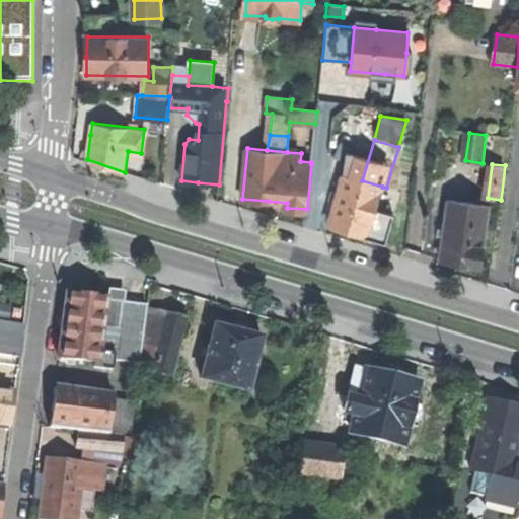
[(340,192),(336,203),(328,226),(352,233),(367,237),(374,212),(382,187),(362,180),(344,175),(340,192)]
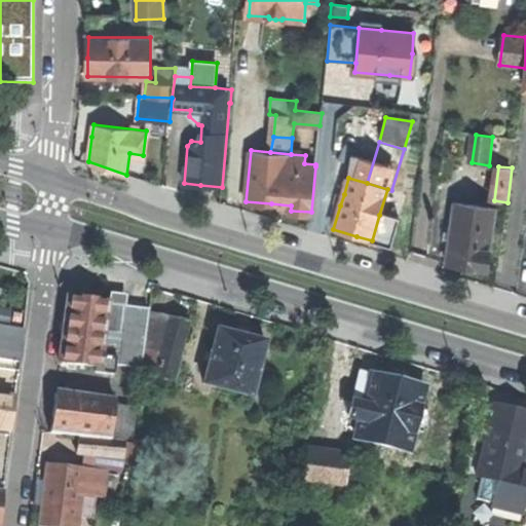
[(334,203),(340,205),(344,194),(338,192),(334,203)]
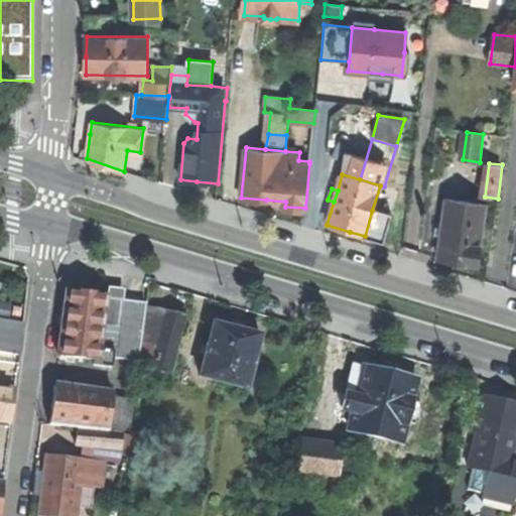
[(480,264),(489,204),(447,199),(438,258),(450,259),(480,264)]
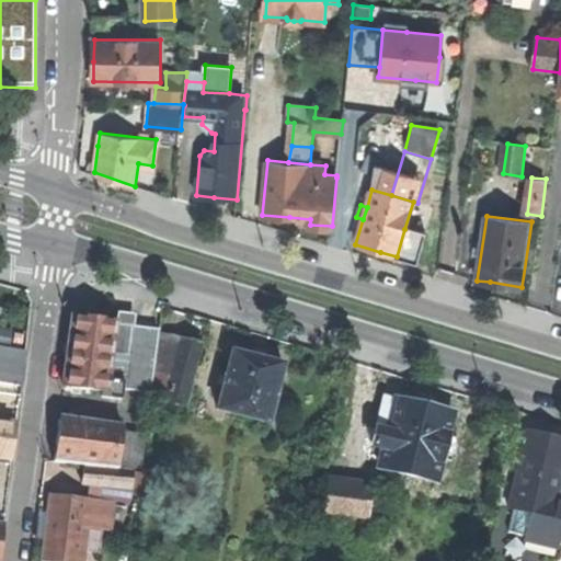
[(404,229),(397,256),(416,262),(424,235),(404,229)]
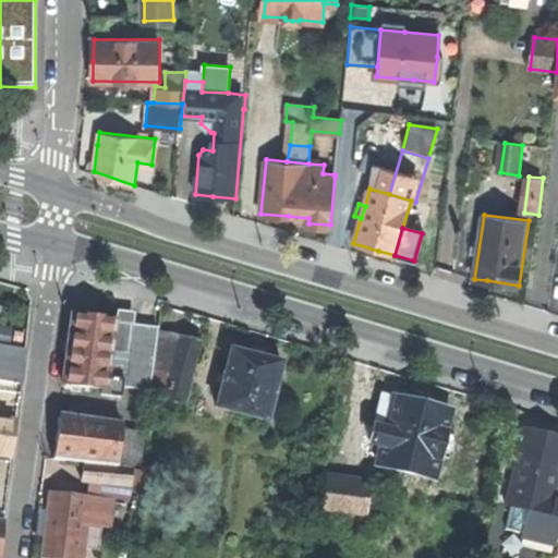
[(117,311),(116,320),(114,323),(133,326),(135,313),(117,311)]
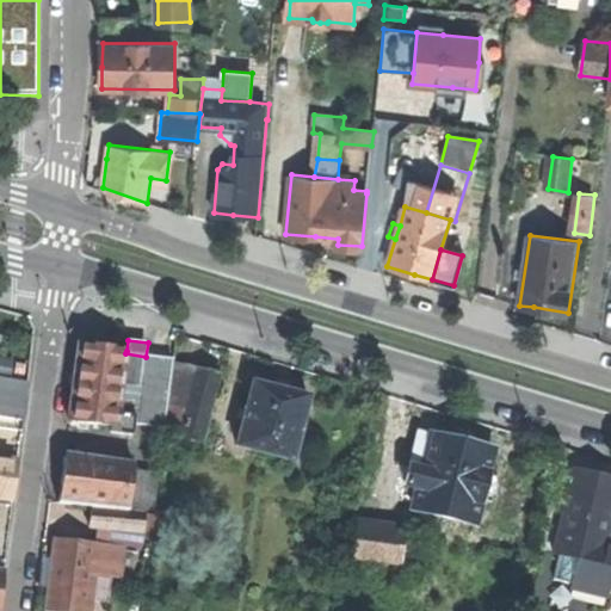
[(79,344),(75,377),(73,389),(72,402),(69,421),(111,426),(116,427),(125,353),(127,351),(79,344)]
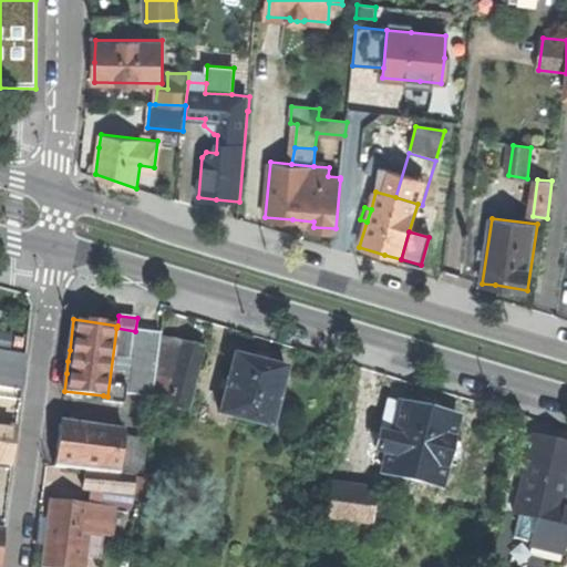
[(107,397),(103,395),(102,402),(122,404),(123,394),(152,399),(160,337),(160,334),(140,331),(135,331),(116,328),(107,397)]
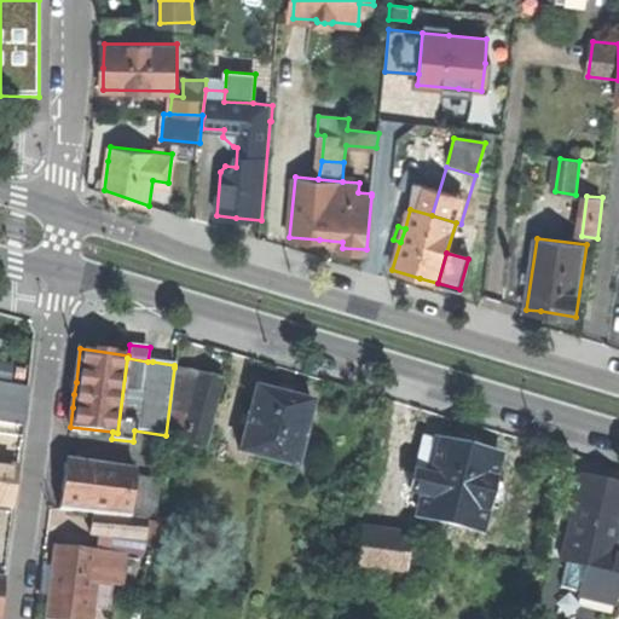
[(192,372),(174,368),(166,435),(175,437),(183,438),(187,422),(184,421),(185,415),(189,416),(197,382),(191,381),(192,372)]
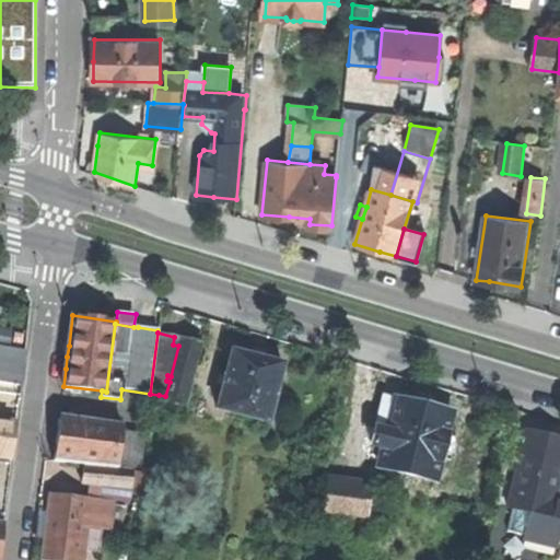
[(164,403),(183,408),(199,343),(181,339),(174,337),(173,345),(178,346),(171,376),(167,375),(166,381),(170,382),(165,396),(164,403)]
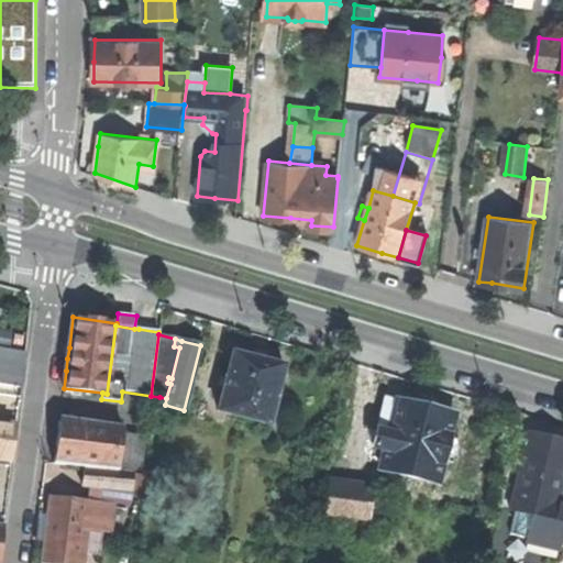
[(0,383),(22,387),(23,371),(25,351),(0,348),(0,383)]
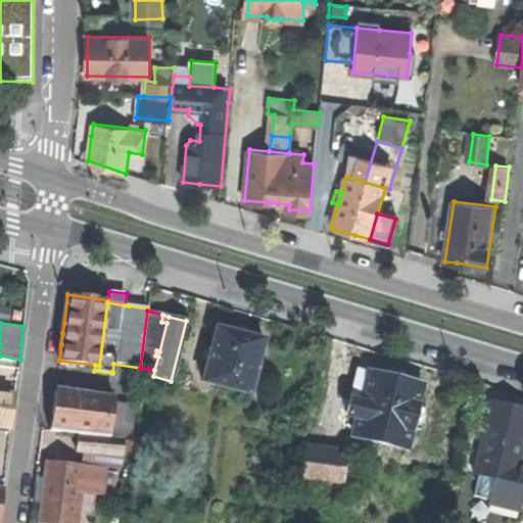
[(216,328),(202,383),(249,395),(264,340),(243,335),(216,328)]
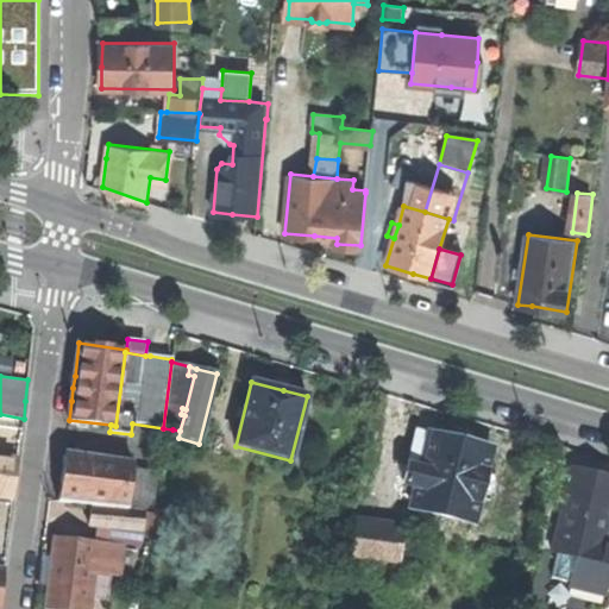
[(171,444),(173,429),(163,428),(162,443),(171,444)]
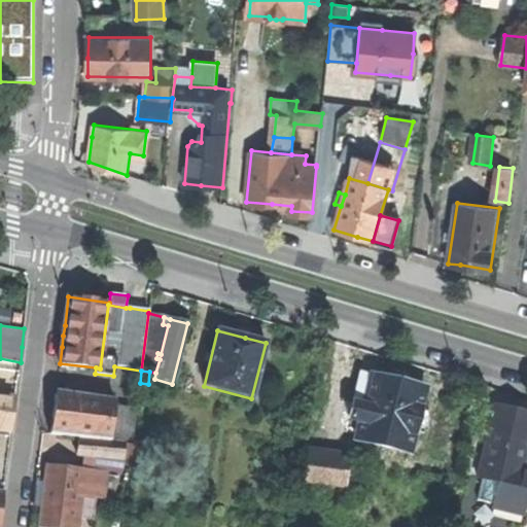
[(361,420),(356,440),(410,453),(415,431),(423,432),(428,429),(431,416),(429,411),(421,409),(425,387),(409,383),(373,374),(373,375),(361,373),(350,417),(361,420)]
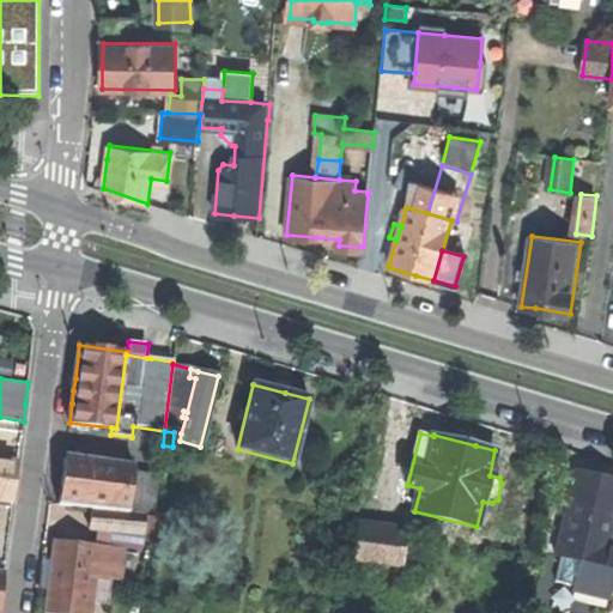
[(16,479),(18,462),(0,460),(0,499),(12,502),(16,479)]
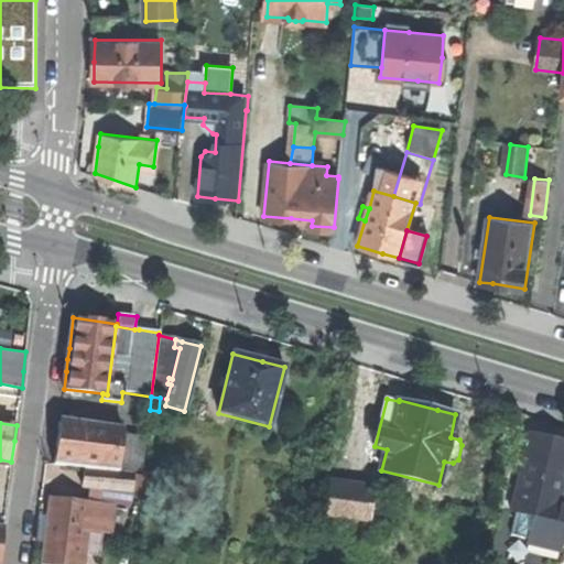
[(118,470),(123,432),(88,427),(61,423),(55,464),(118,470)]
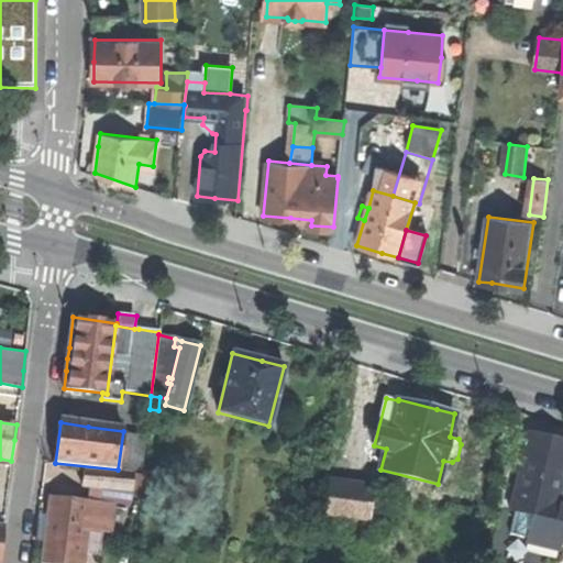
[(510,510),(517,512),(511,536),(562,547),(562,501),(559,500),(562,481),(562,439),(555,438),(529,432),(510,510)]
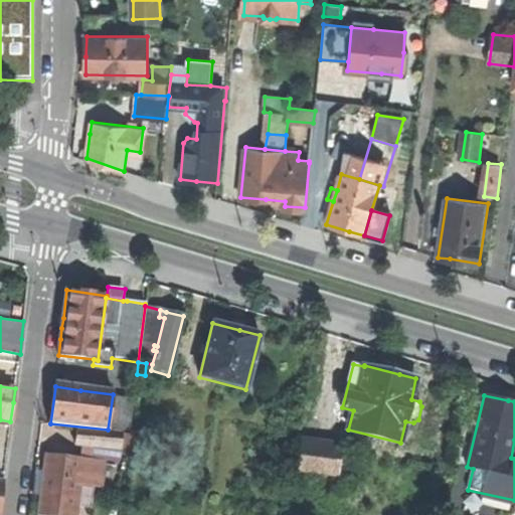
[(123,434),(77,428),(75,444),(121,449),(123,434)]
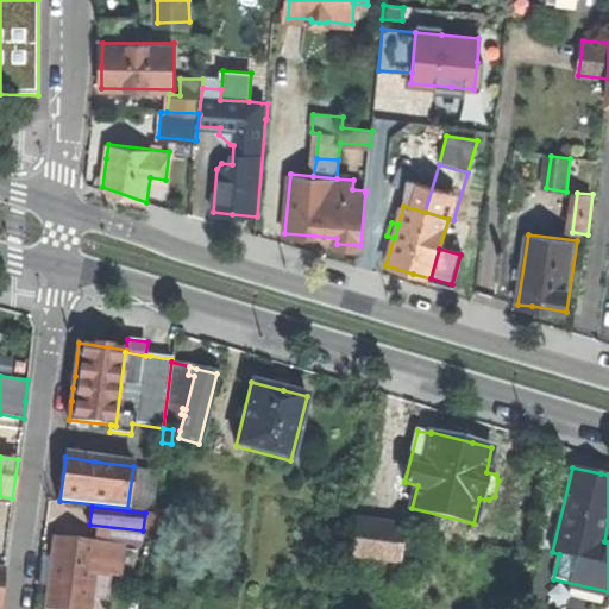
[(352,557),(399,565),(405,528),(358,521),(352,557)]
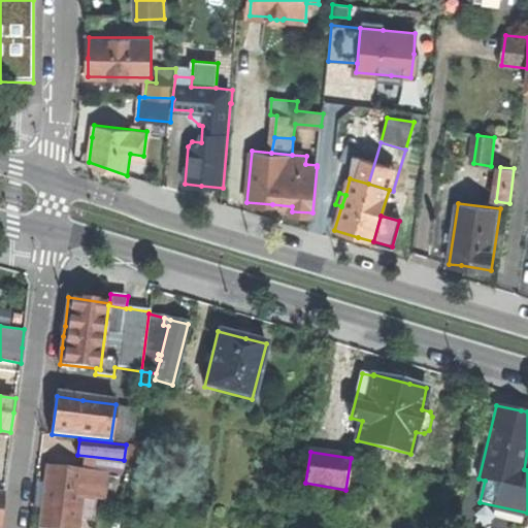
[(103,499),(106,472),(86,470),(47,464),(45,482),(40,527),(77,527),(83,496),(103,499)]
